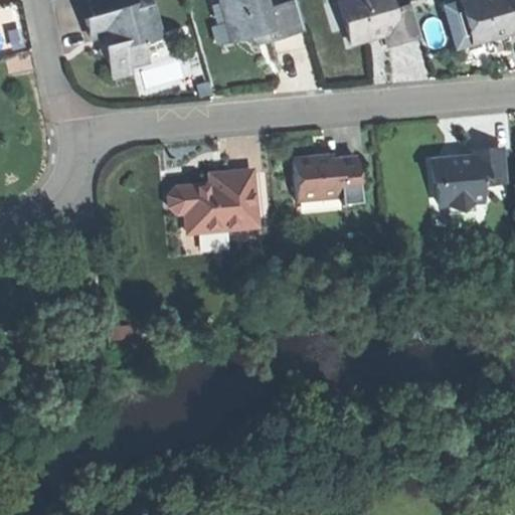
[(146,0),(89,0),(94,16),(87,18),(89,28),(92,38),(102,35),(105,45),(100,53),(108,57),(112,70),(131,65),(147,60),(143,45),(141,38),(160,33),(152,1),(147,2),(146,0)]
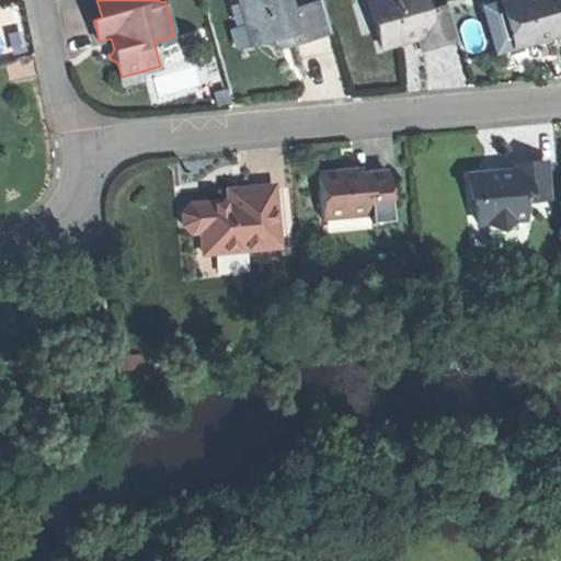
[(288,0),(242,0),(250,25),(261,30),(264,42),(277,38),(290,34),(294,44),(334,33),(325,0),(292,10),(288,0)]
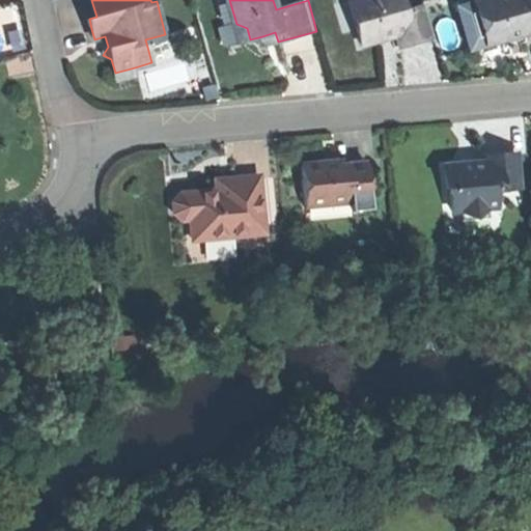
[(351,0),(363,44),(382,38),(398,34),(401,46),(434,37),(425,5),(407,10),(402,0),(351,0)]
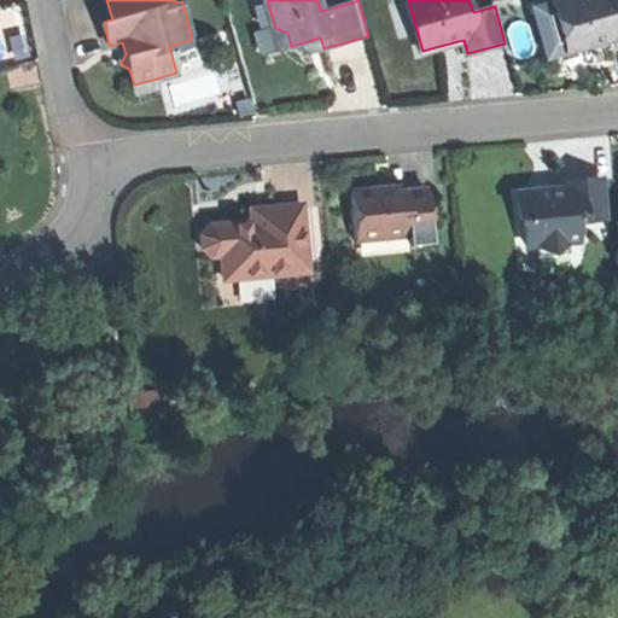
[(617,0),(564,0),(554,3),(567,53),(593,46),(592,40),(605,35),(607,42),(617,39),(617,0)]
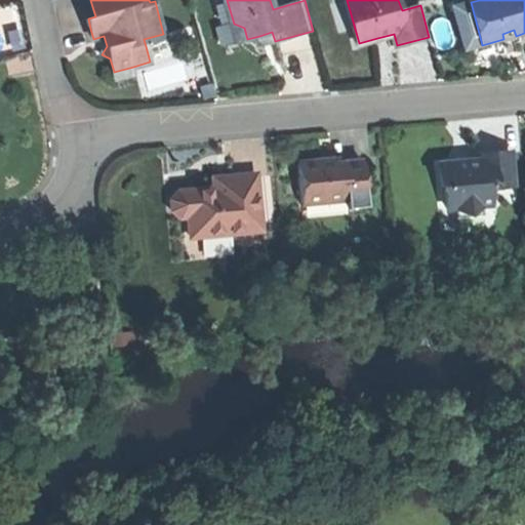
[(466,50),(482,45),(471,2),(454,7),(466,50)]
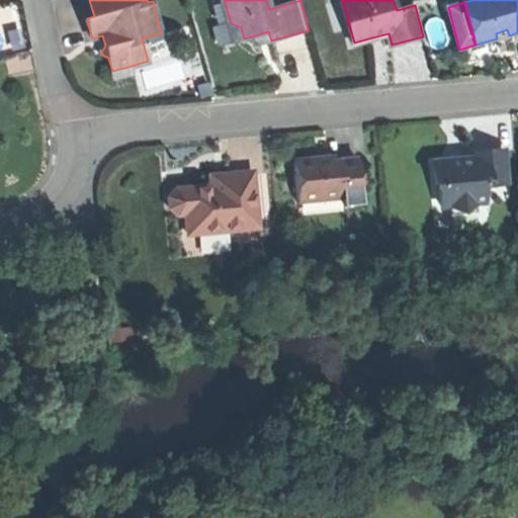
[(236,40),(244,38),(241,27),(231,23),(236,40)]
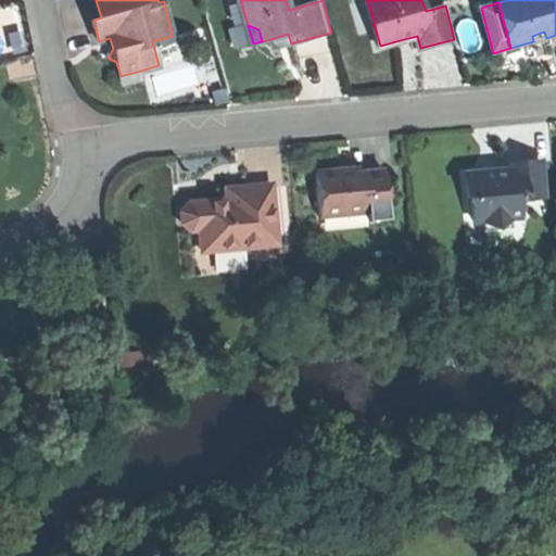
[(540,40),(546,38),(544,32),(532,36),(533,41),(540,40)]
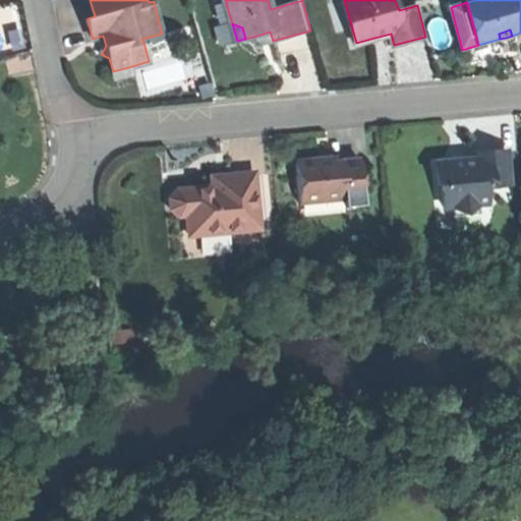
[(267,42),(273,41),(270,32),(257,36),(259,44),(267,42)]
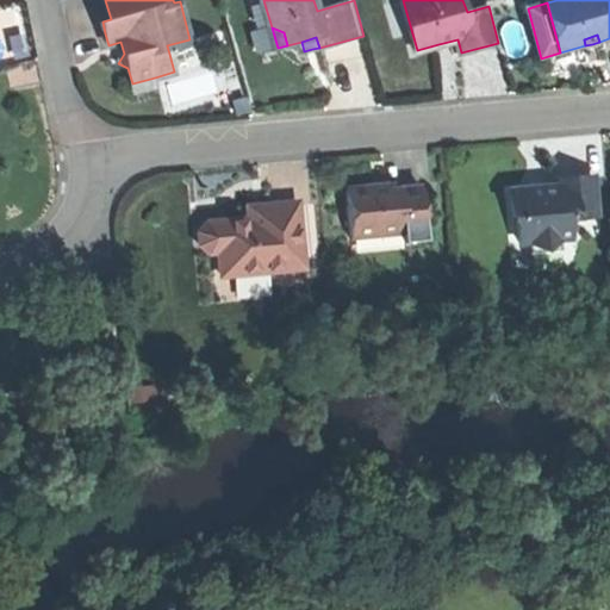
[(192,48),(190,39),(167,45),(169,54),(192,48)]
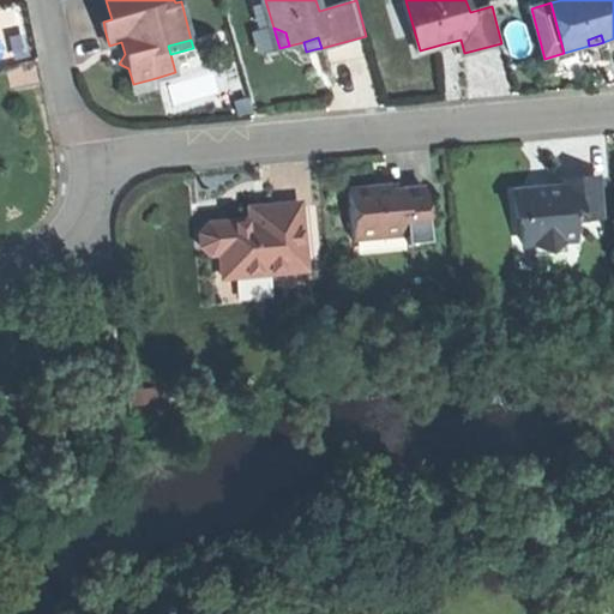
[(158,86),(156,78),(133,84),(136,92),(158,86)]
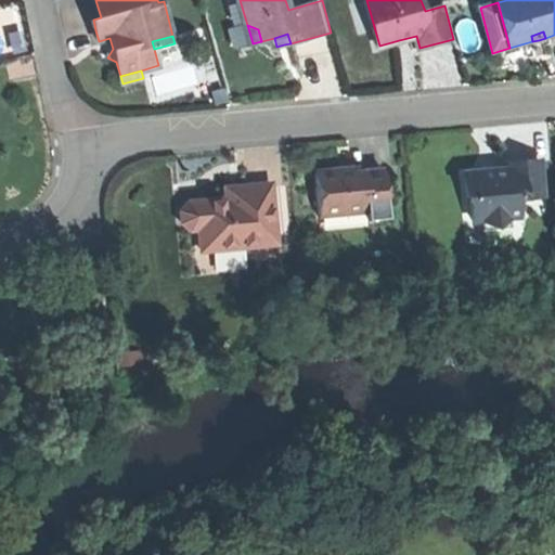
[(483,173),(466,175),(467,201),(474,201),(475,222),(481,222),(497,228),(508,220),(518,219),(517,199),(542,197),(539,162),(506,164),(507,171),(497,172),(497,178),(485,179),(483,173)]
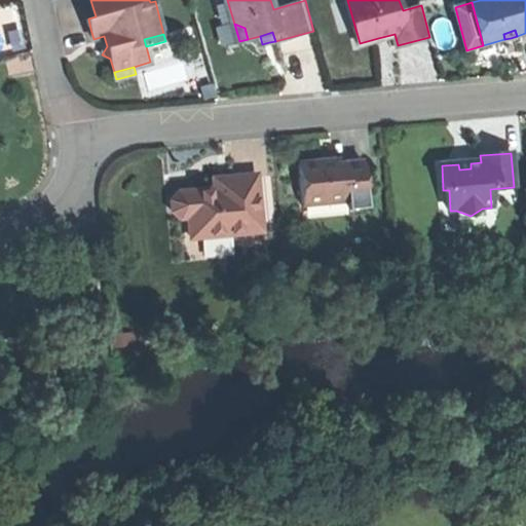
[(299,161),(303,205),(347,201),(348,211),(369,209),(364,160),(336,163),(324,164),(323,159),(299,161)]
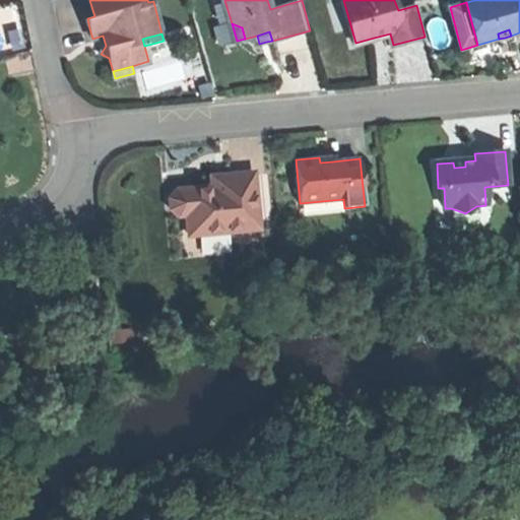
[(254,174),(232,176),(233,183),(212,184),(212,188),(177,191),(170,197),(171,210),(180,216),(187,215),(189,235),(258,229),(254,174)]
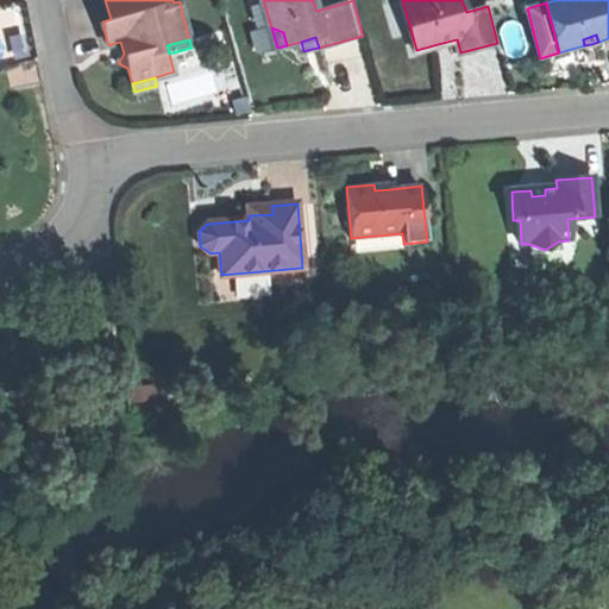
[(248,207),(249,215),(272,214),(271,206),(259,206),(248,207)]
